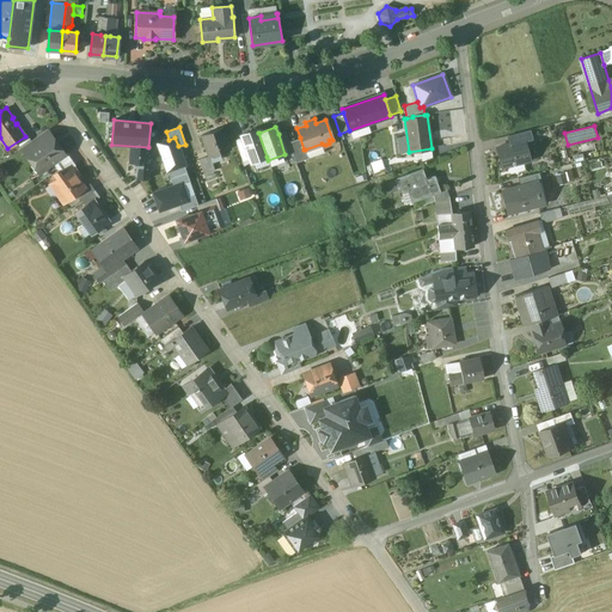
[(48,129),(22,148),(26,154),(29,152),(37,163),(38,161),(44,170),(63,155),(56,145),(54,145),(53,146),(50,142),(54,140),(54,138),(48,129)]
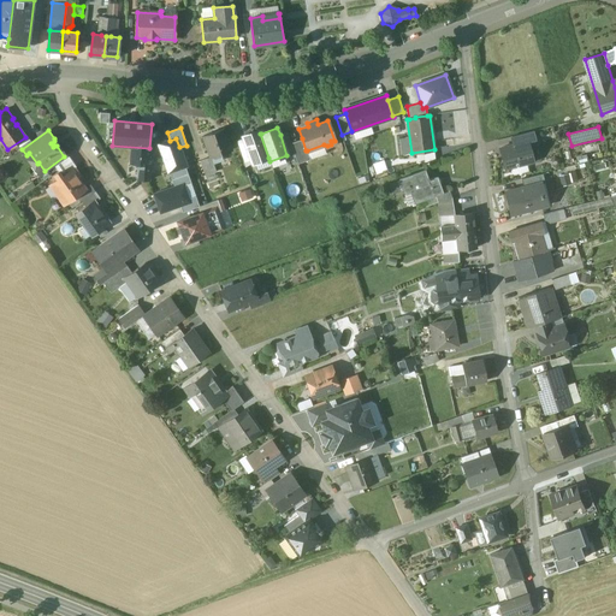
[(259,130),(242,136),(243,140),(250,159),(252,164),(268,158),(260,134),(261,134),(259,130)]
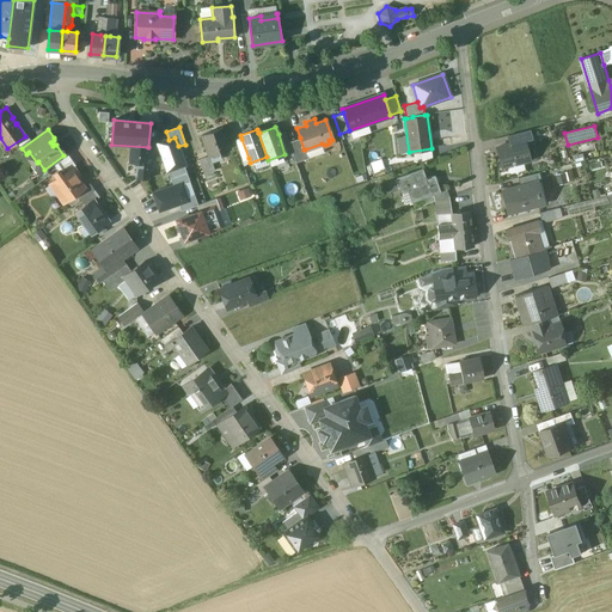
[(530,130),(508,136),(510,145),(525,141),(532,140),(530,130)]
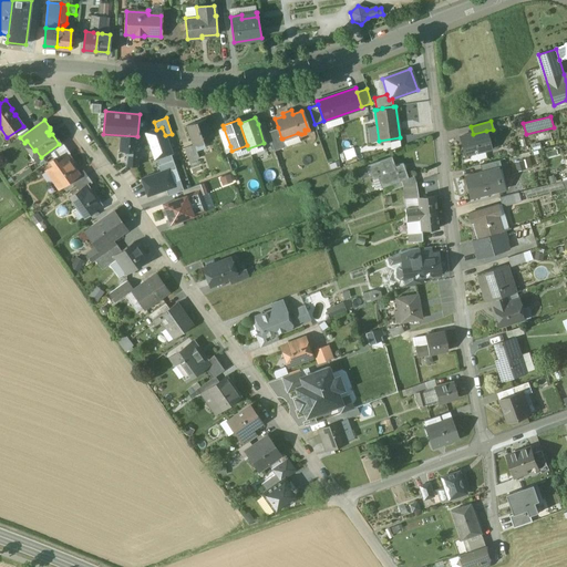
[(207,122),(198,125),(196,122),(187,125),(194,144),(194,145),(213,138),(207,122)]
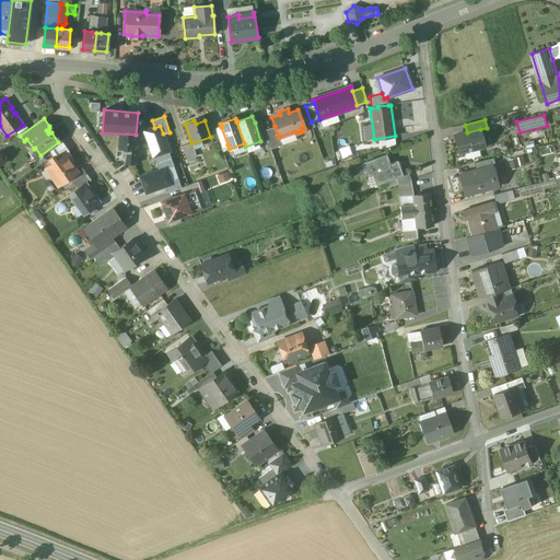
[(260,120),(255,123),(260,141),(267,139),(264,130),(260,120)]
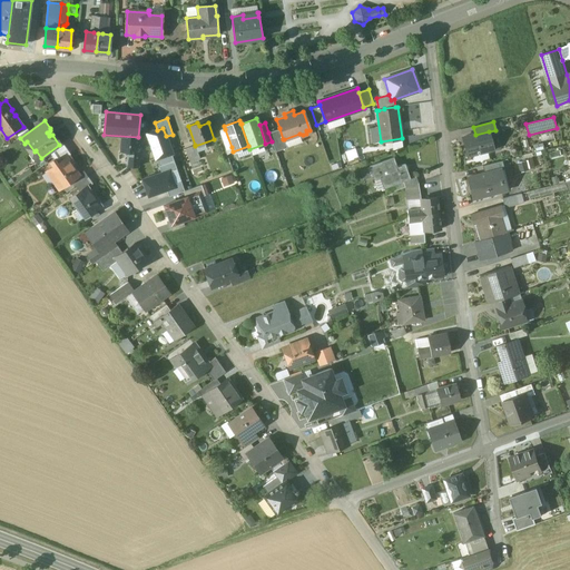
[(156,160),(159,167),(174,161),(172,155),(173,155),(166,136),(163,128),(157,130),(146,134),(156,160)]
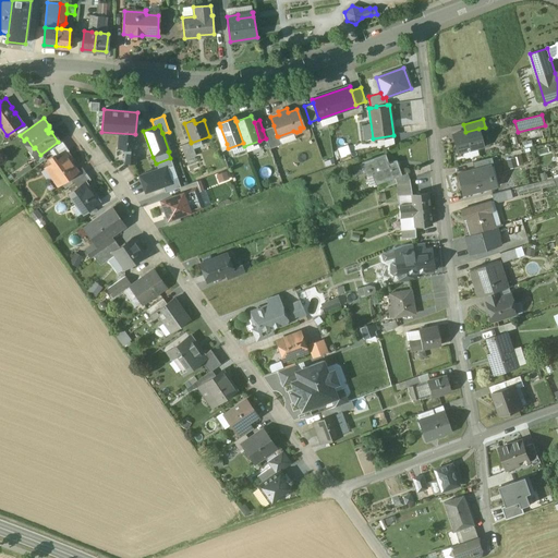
[(274,125),(263,130),(266,138),(269,147),(281,144),(278,136),(277,136),(274,125)]
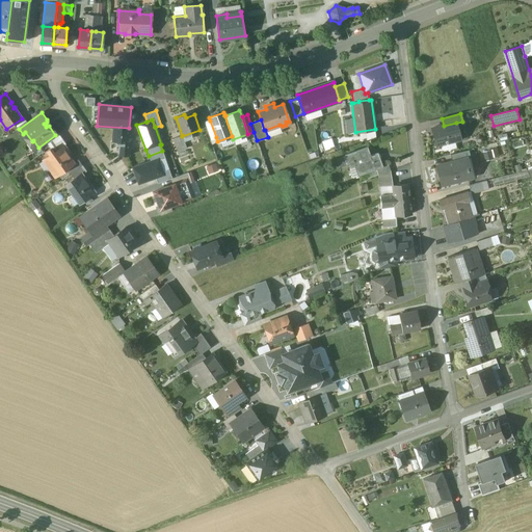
[(210,121),(204,123),(210,139),(216,137),(210,121)]
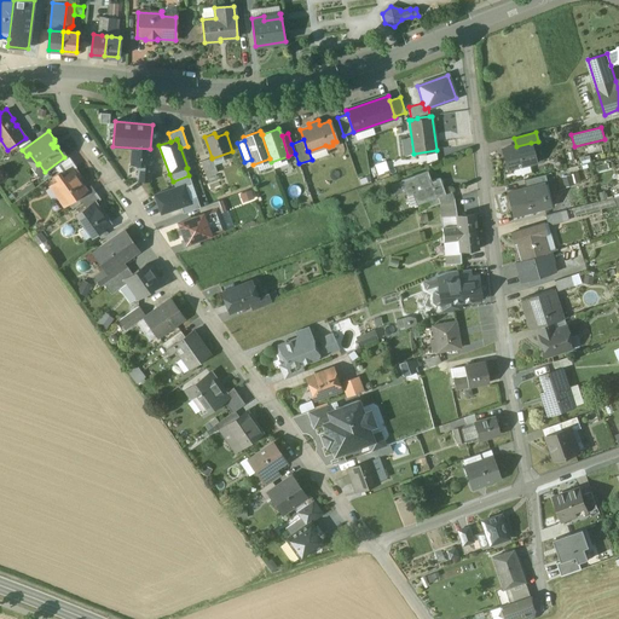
[(516,146),(502,150),(507,169),(536,162),(531,143),(516,146)]
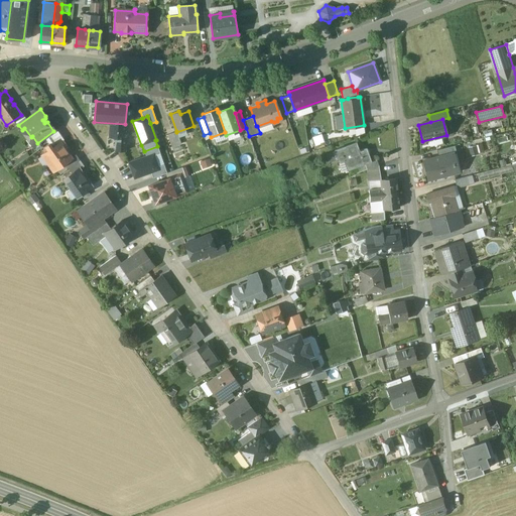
[(125,124),(110,123),(109,137),(116,137),(115,150),(125,151),(126,132),(124,132),(125,124)]
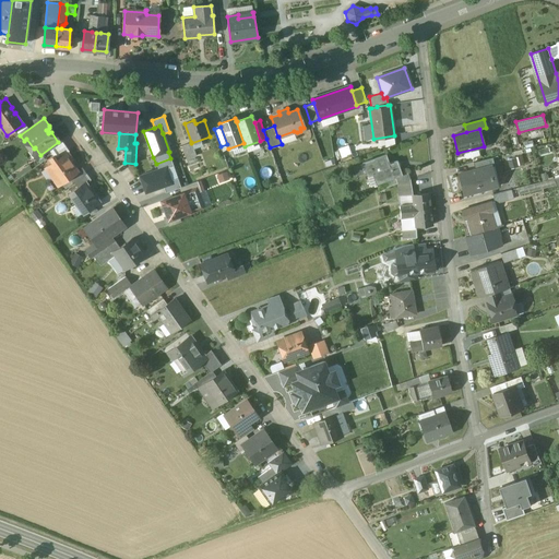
[(191,142),(181,146),(186,159),(197,155),(191,143),(191,142)]
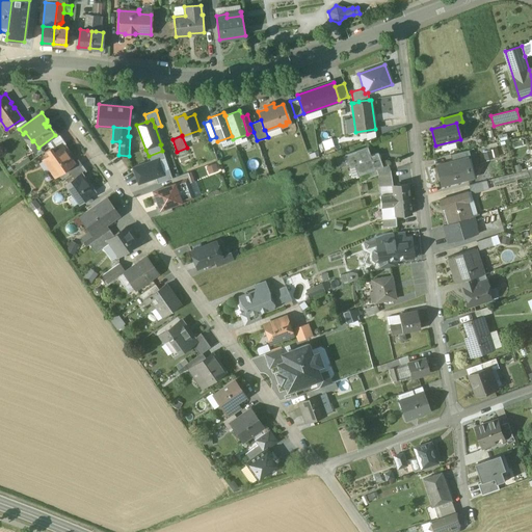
[(62,147),(43,160),(51,170),(53,169),(57,176),(68,167),(74,163),(74,162),(62,147)]
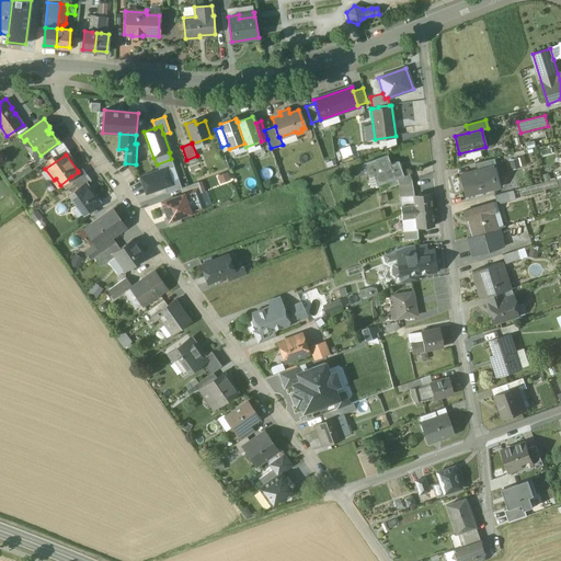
[(387,155),(364,163),(371,187),(377,185),(385,182),(386,182),(403,175),(398,161),(390,163),(390,162),(389,162),(387,155)]
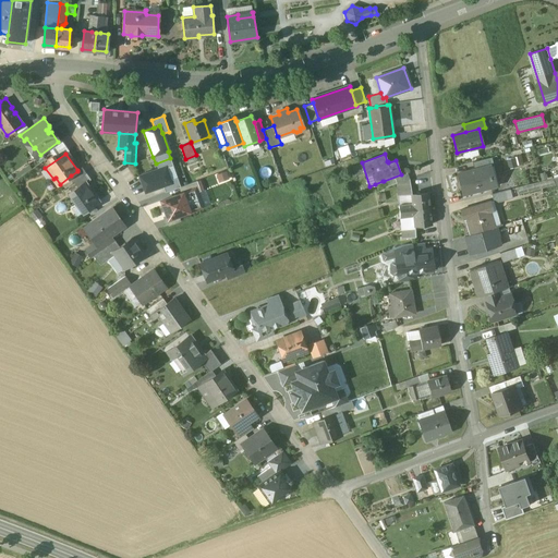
[(492,157),(472,162),(474,169),(487,166),(487,168),(494,166),(492,157)]
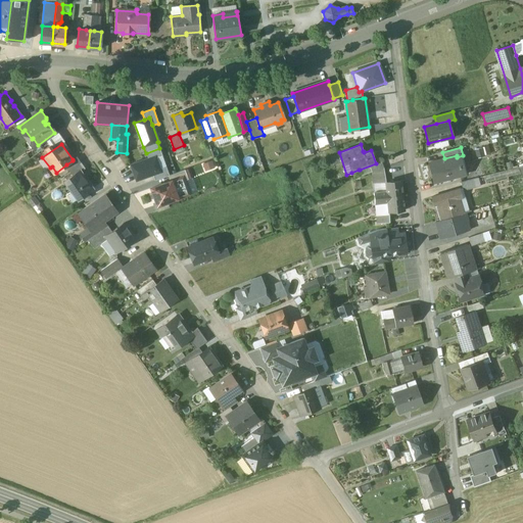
[(477,157),(485,155),(484,147),(475,149),(477,157)]
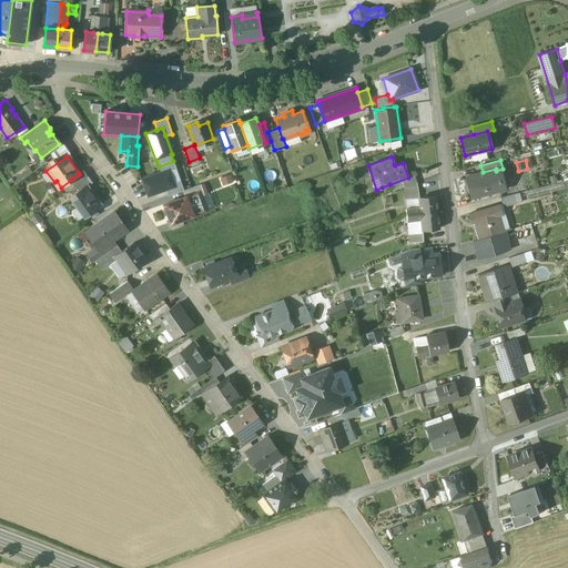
[(142,180),(148,196),(174,186),(169,172),(176,169),(173,161),(159,166),(161,173),(142,180)]
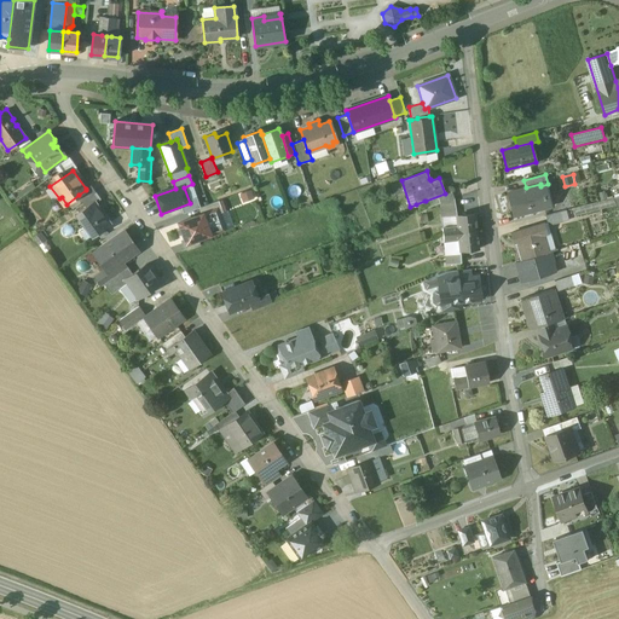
[(526,187),(508,192),(514,217),(547,208),(544,198),(545,197),(544,194),(543,195),(541,186),(541,184),(526,187)]
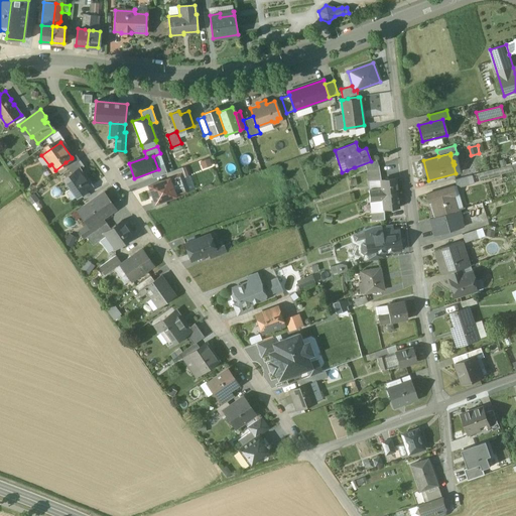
[(76,154),(72,157),(72,158),(66,162),(70,167),(80,160),(76,154)]
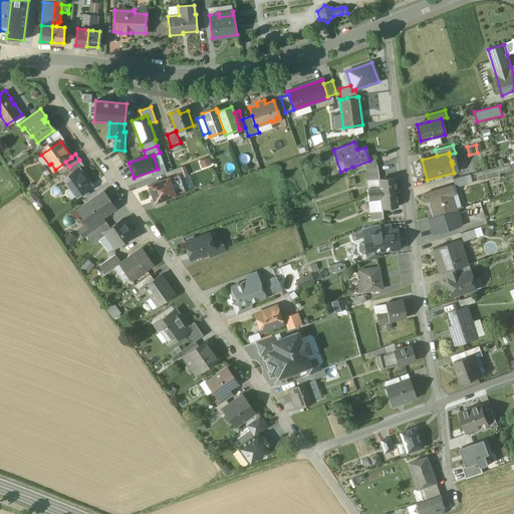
[(202,168),(210,165),(207,158),(199,161),(202,168)]
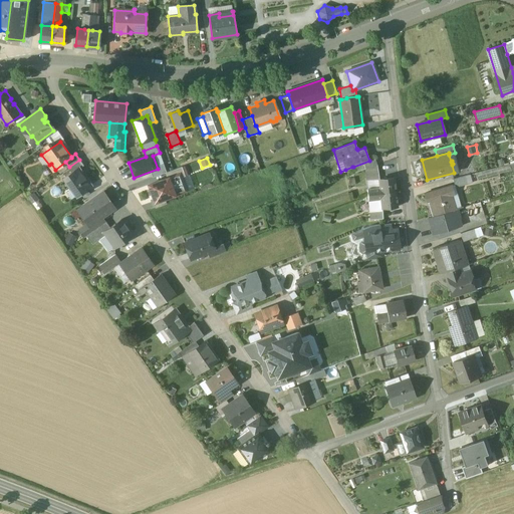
[(374,159),(369,161),(353,167),(355,173),(364,170),(376,165),(374,159)]
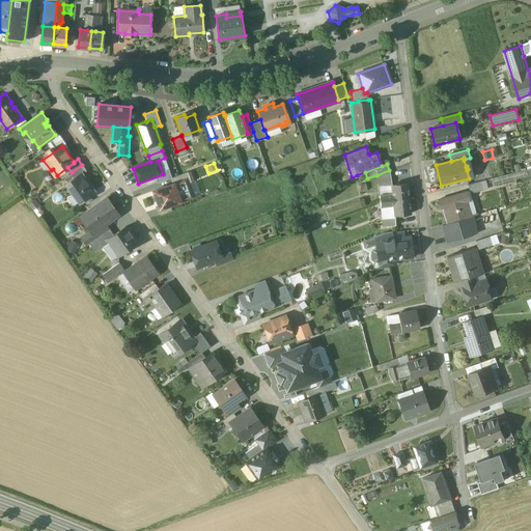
[(72,172),(71,173),(74,178),(81,174),(86,171),(82,165),(72,172)]
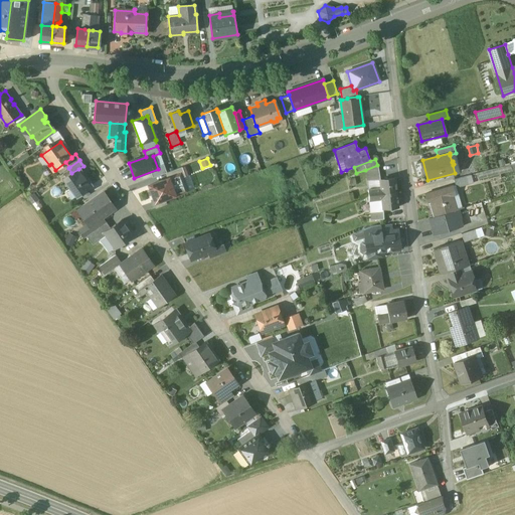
[(377,165),(365,170),(366,178),(379,175),(377,165)]
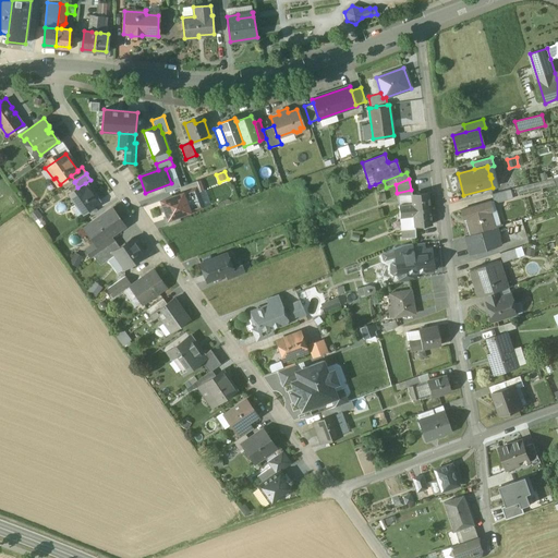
[(197,181),(179,187),(181,194),(182,194),(194,189),(196,193),(201,191),(197,181)]
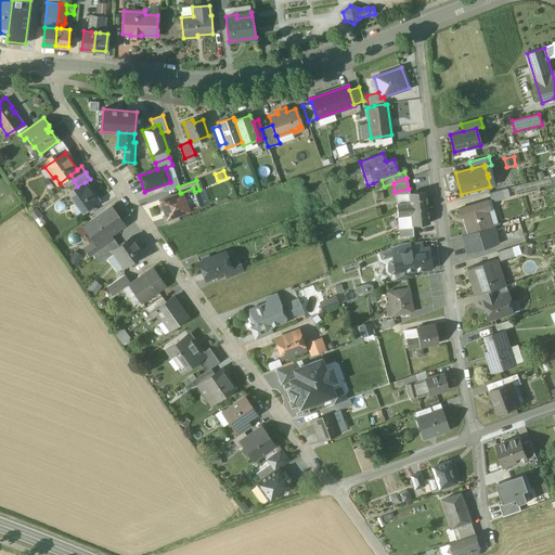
[(381,180),(373,183),(376,190),(384,186),(382,180),(381,180)]
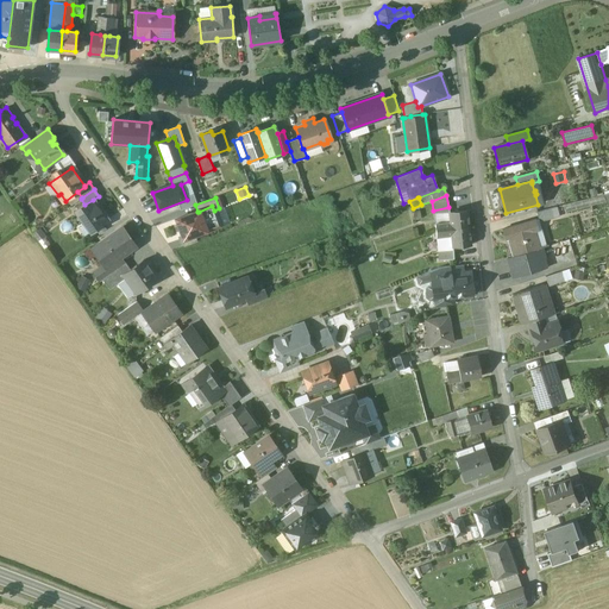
[(93,200),(85,205),(75,212),(85,225),(88,223),(93,230),(108,220),(100,208),(99,209),(93,200)]
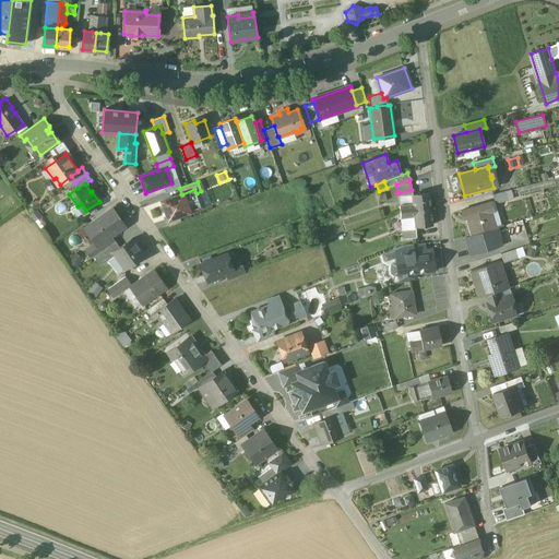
[(194,189),(182,194),(189,212),(201,207),(197,193),(194,189)]
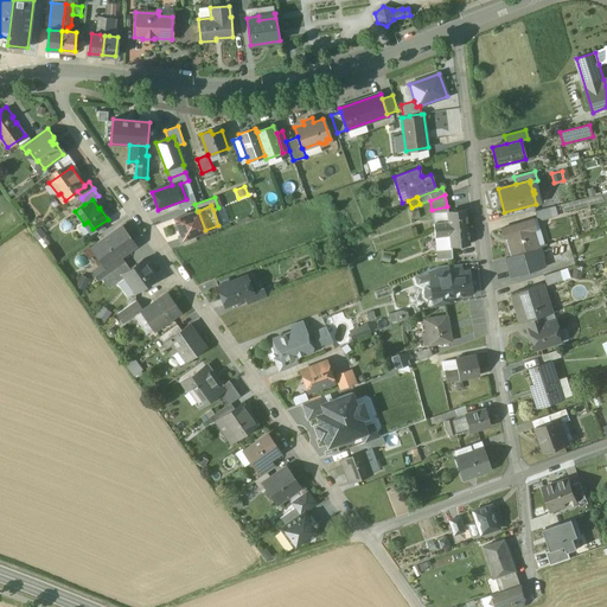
[(447,206),(432,210),(434,223),(448,222),(447,212),(448,212),(447,206)]
